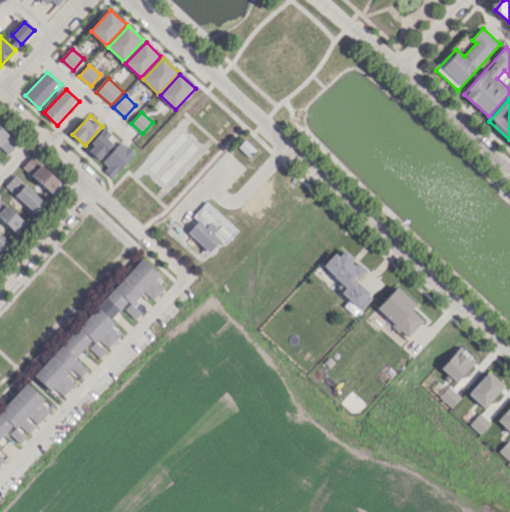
[(100,160),(118,140),(106,129),(88,149),(100,160)]
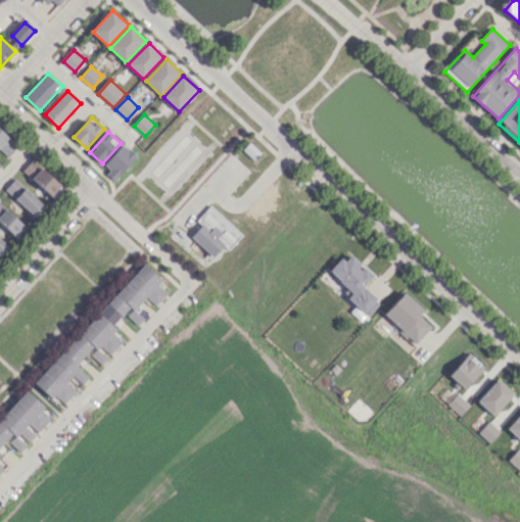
[(104,168),(117,180),(139,157),(126,145),(104,168)]
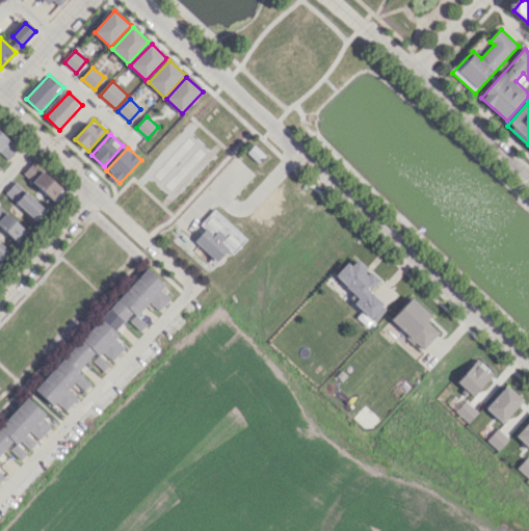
[(25,174),(54,202),(64,191),(35,163),(25,174)]
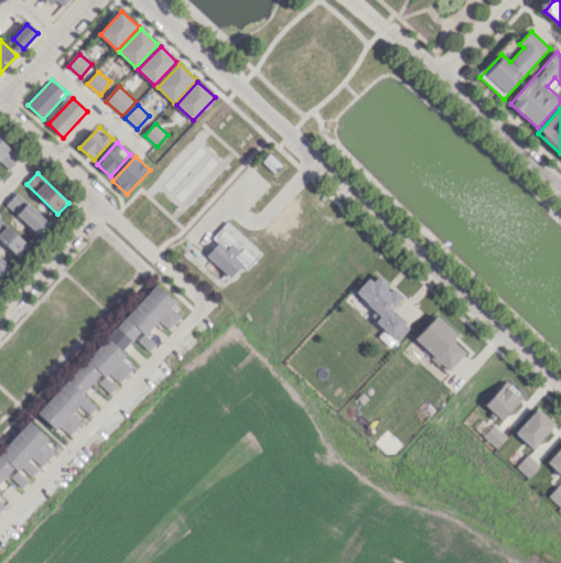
[(40,235),(51,224),(18,193),(7,205),(40,235)]
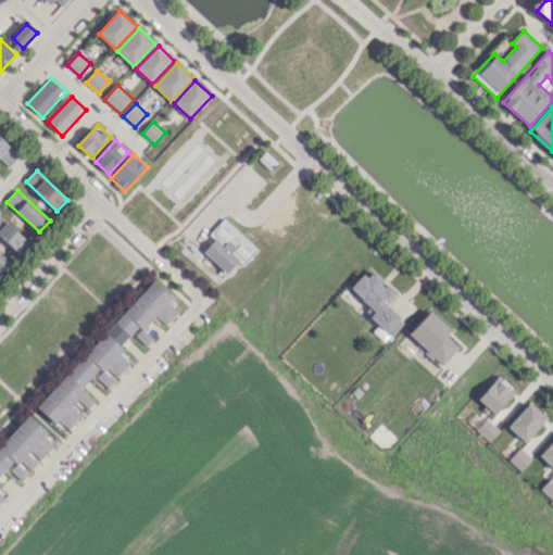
[(5,221),(0,216),(0,236),(20,254),(29,242),(5,221)]
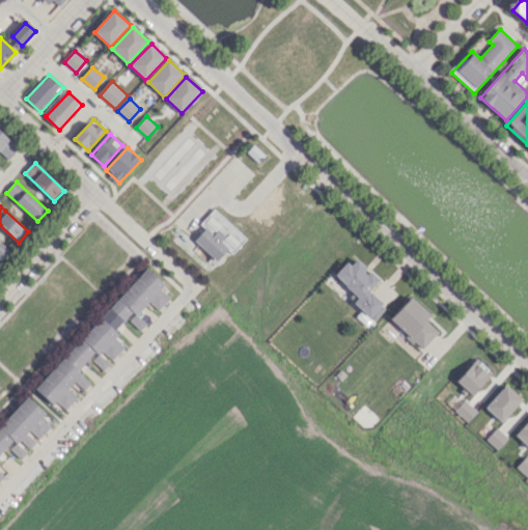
[(196,242),(214,257),(205,267),(212,272),(230,250),(234,254),(248,239),(216,210),(202,225),(206,229),(196,242)]
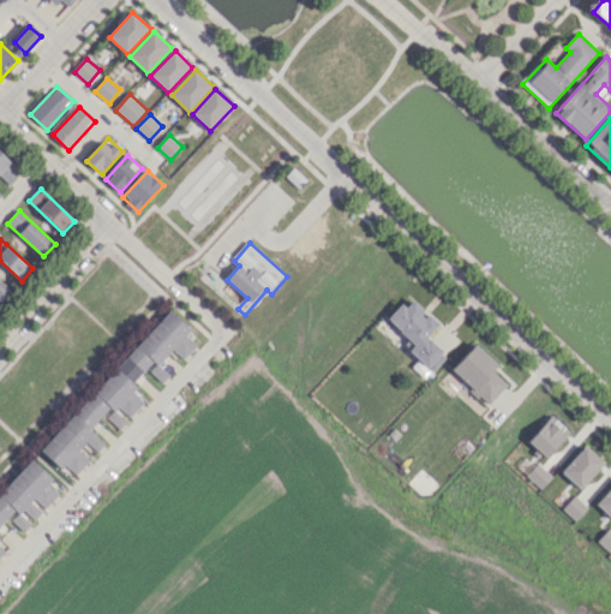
[(0,300),(1,303),(12,291),(0,279),(0,300)]
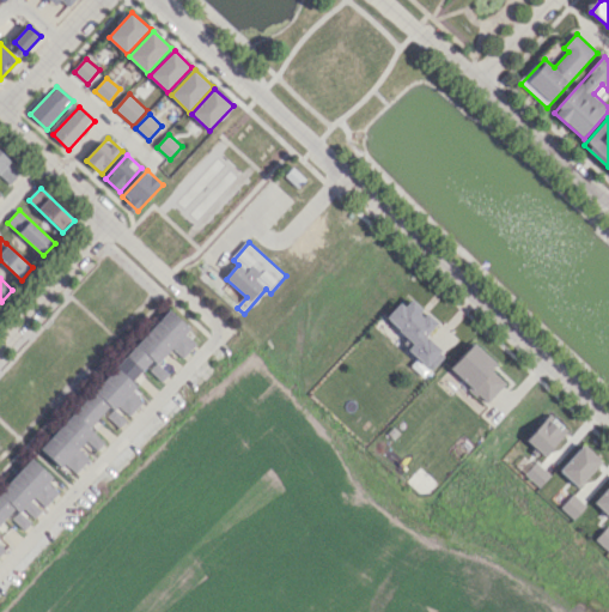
[(439,323),(426,311),(410,297),(389,320),(415,345),(410,350),(432,371),(448,356),(427,337),(439,323)]
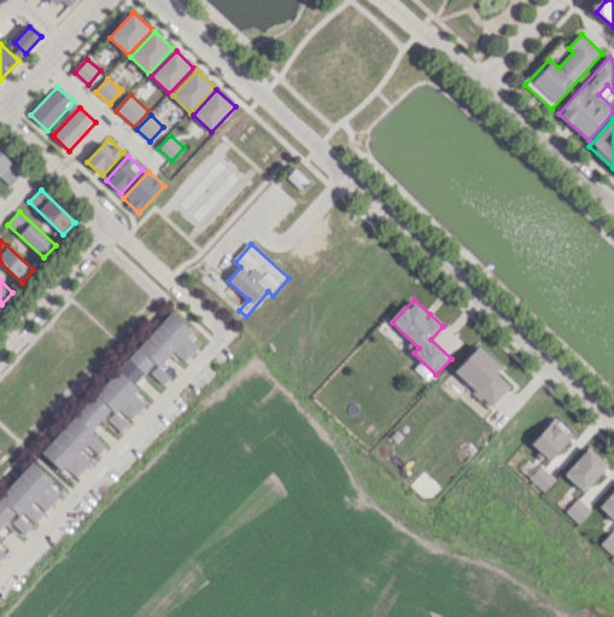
[(44,454),(64,472),(68,469),(79,478),(92,463),(81,453),(88,444),(100,454),(107,447),(93,434),(117,406),(133,420),(146,405),(132,393),(156,365),(158,367),(152,374),(165,385),(173,377),(161,367),(175,351),(187,361),(200,347),(189,337),(193,332),(170,312),(44,454)]
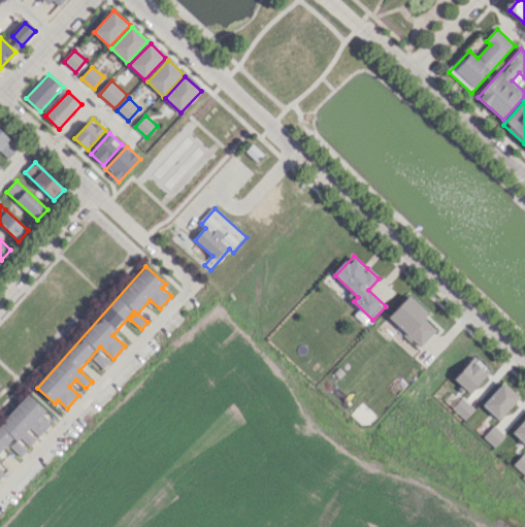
[(424,319),(429,314),(409,296),(389,319),(422,349),(437,331),(424,319)]
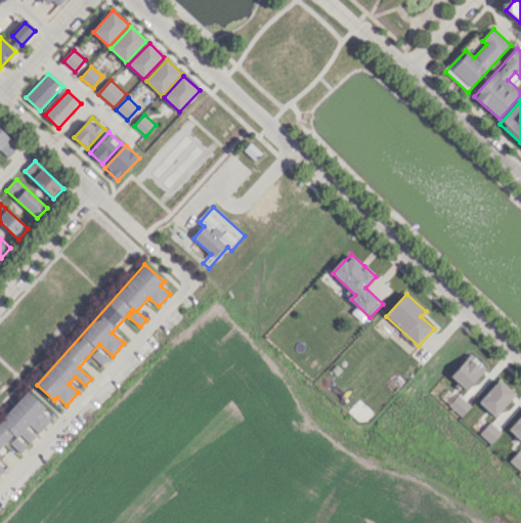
[(102,365),(109,360),(100,350),(94,356),(102,365)]
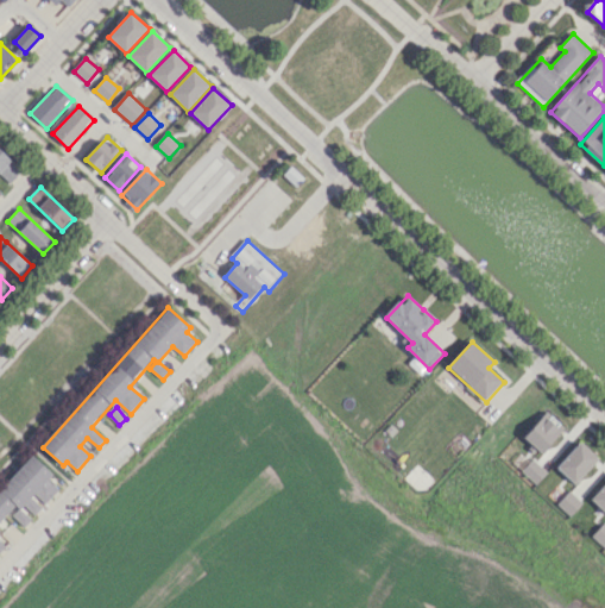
[(524,437),(542,453),(565,430),(548,412),(524,437)]
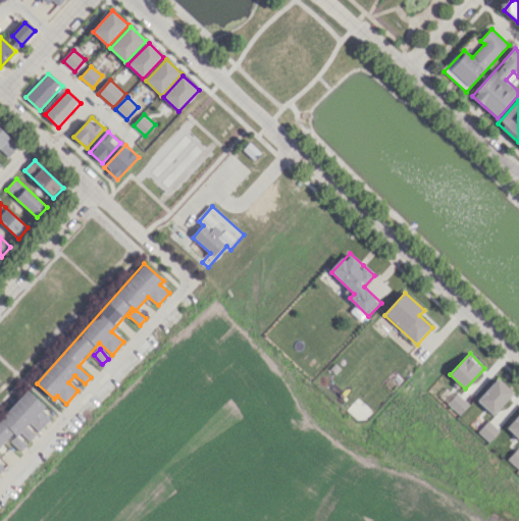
[(478,401),(494,416),(514,393),(498,379),(478,401)]
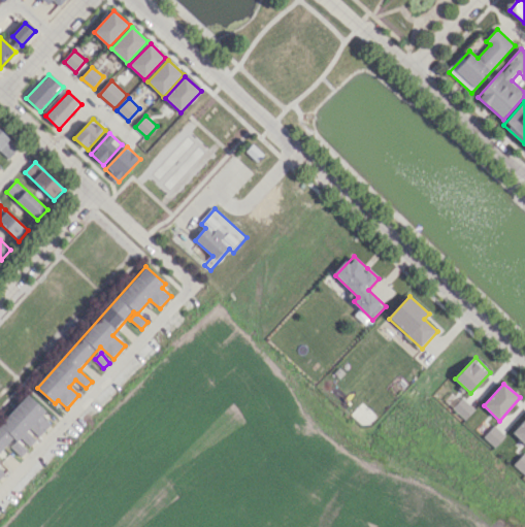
[(53,425),(43,416),(46,413),(28,395),(0,425),(0,455),(19,435),(31,447),(39,438),(53,425)]
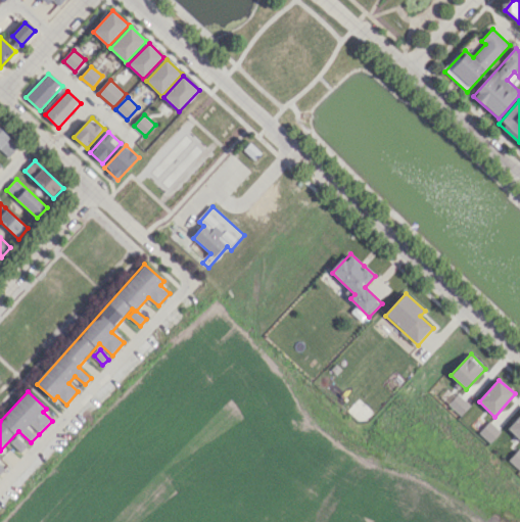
[(450,405),(462,416),(471,407),(459,394),(450,405)]
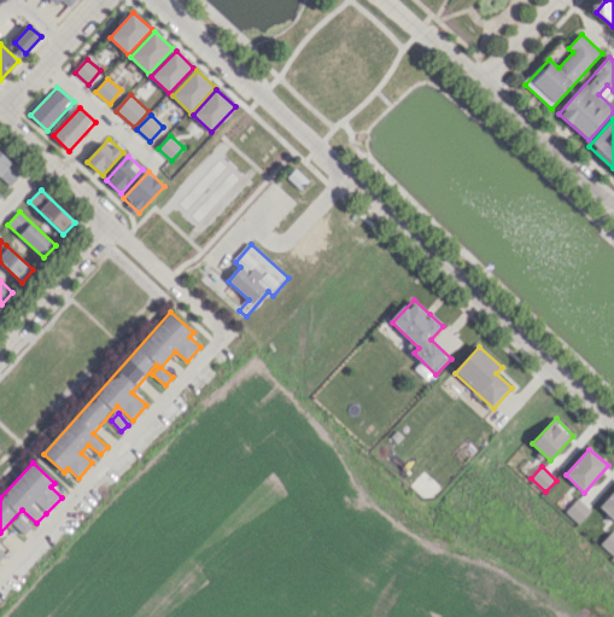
[(613,492),(600,507),(613,519),(613,492)]
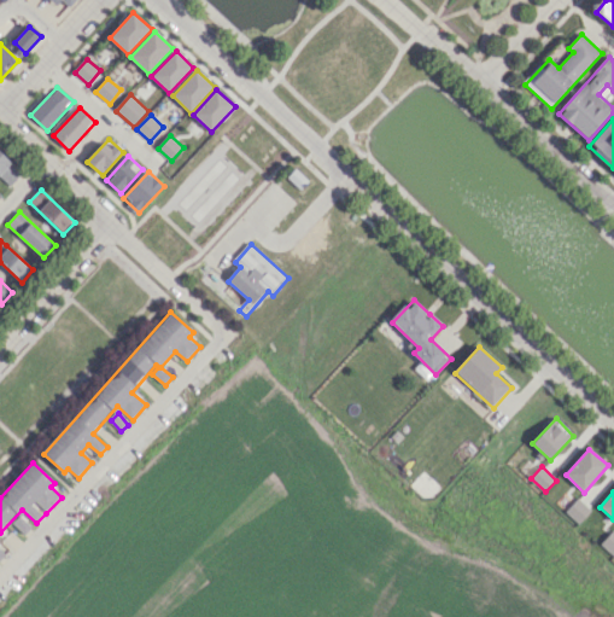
[(592,511),(579,499),(567,512),(580,524),(592,511)]
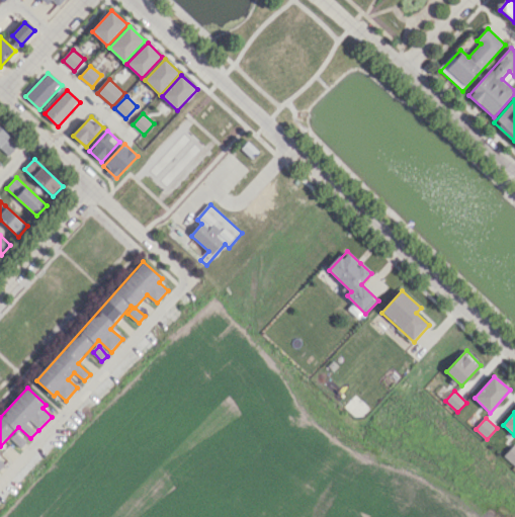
[(22,448),(27,442),(17,433),(12,439),(22,448)]
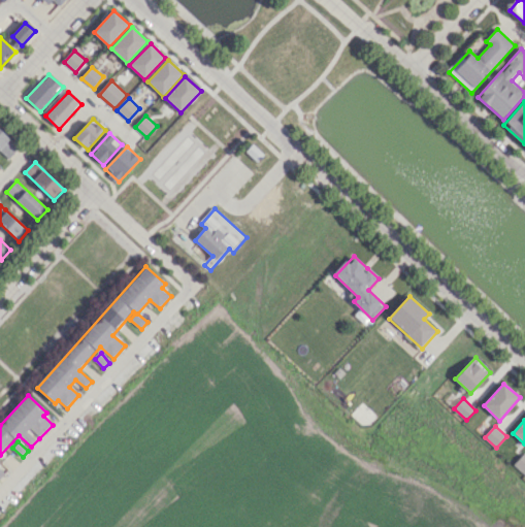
[(515,465),(524,473),(524,453),(515,465)]
